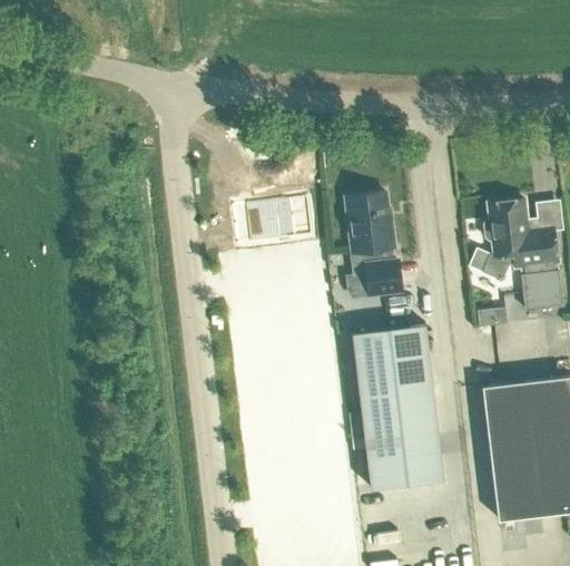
[(366,277),(347,280),(349,293),(352,299),(400,294),(396,263),(394,263),(390,225),(387,225),(384,195),(344,199),(351,255),(363,253),(366,277)]
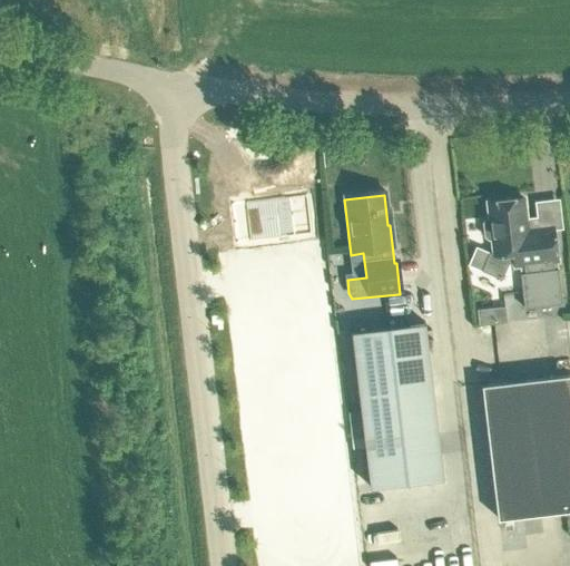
[(245,206),(249,245),(311,237),(306,198),(245,206)]
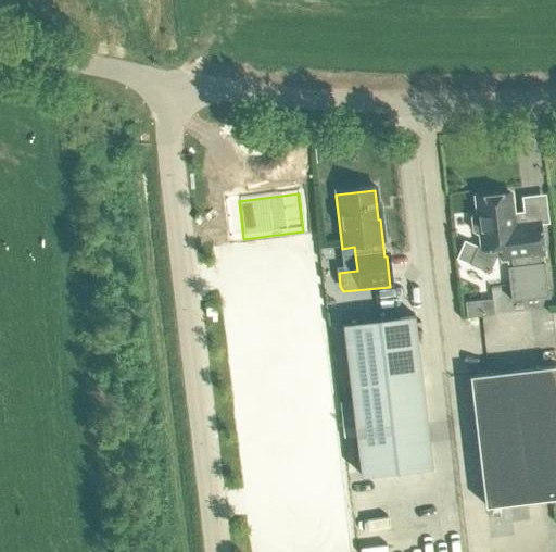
[(539,258),(543,256),(539,226),(514,229),(509,197),(475,201),(477,216),(474,217),(471,221),(472,234),(476,237),(479,236),(481,249),(477,249),(469,267),(489,276),(496,260),(505,259),(506,261),(509,261),(510,270),(506,270),(509,292),(510,304),(522,303),(527,302),(527,303),(529,303),(538,305),(540,301),(547,300),(544,265),(540,266),(539,258)]
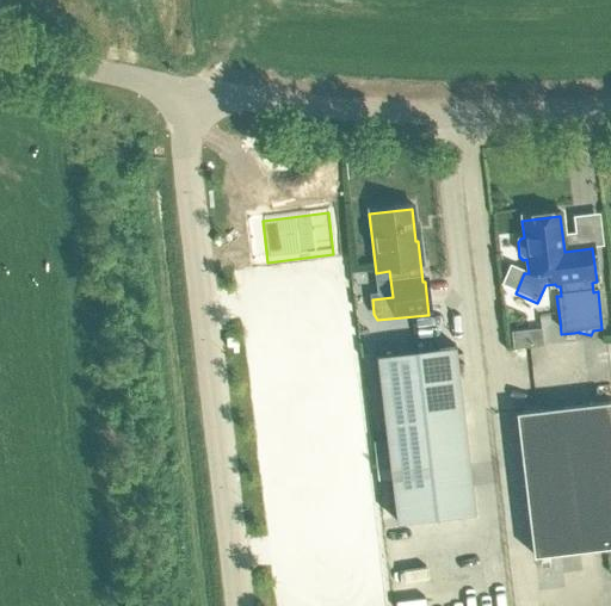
[(329,278),(281,284),(288,340),(335,334),(329,278)]
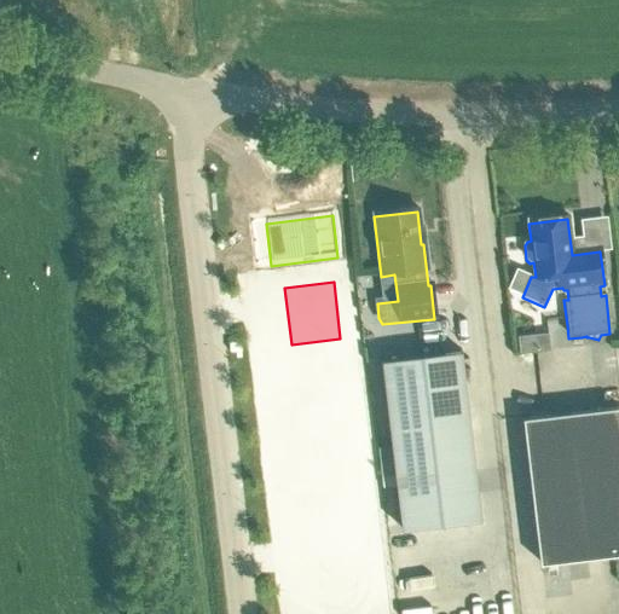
[(538,339),(539,353),(549,352),(548,337),(538,339)]
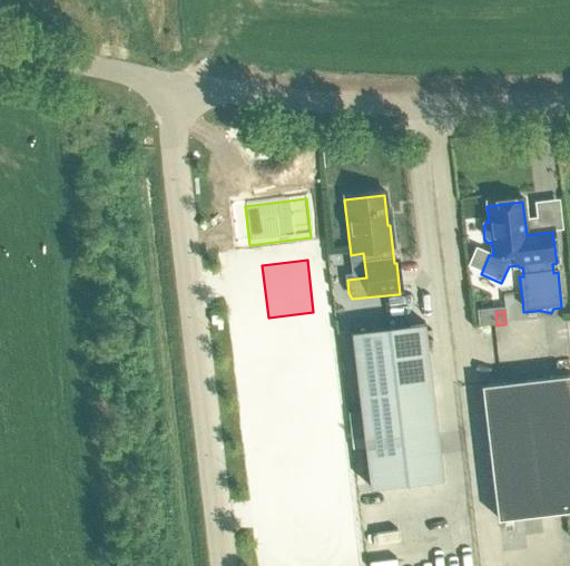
[(313,312),(268,318),(271,340),(316,334),(313,312)]
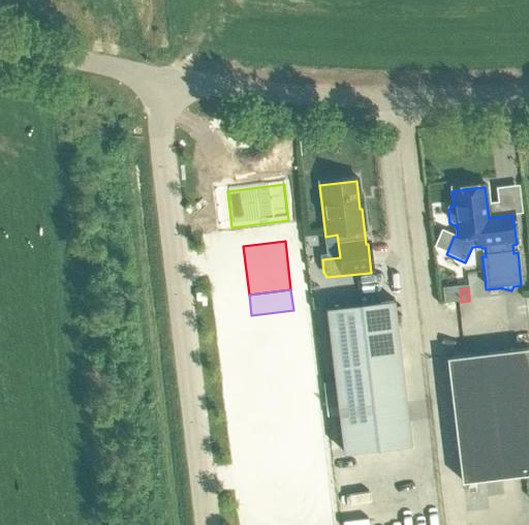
[(528,314),(528,299),(508,300),(509,315),(528,314)]
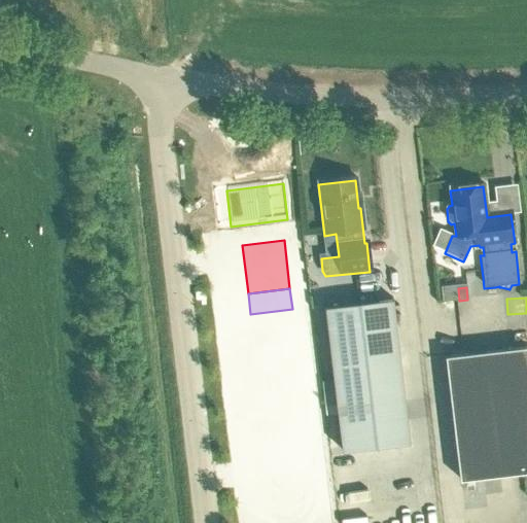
[(392,302),(325,310),(343,454),(410,446),(392,302)]
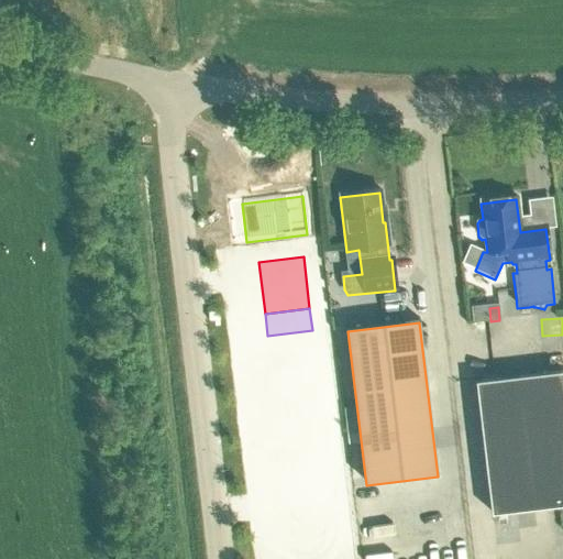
[(312,330),(267,336),(269,358),(315,352),(312,330)]
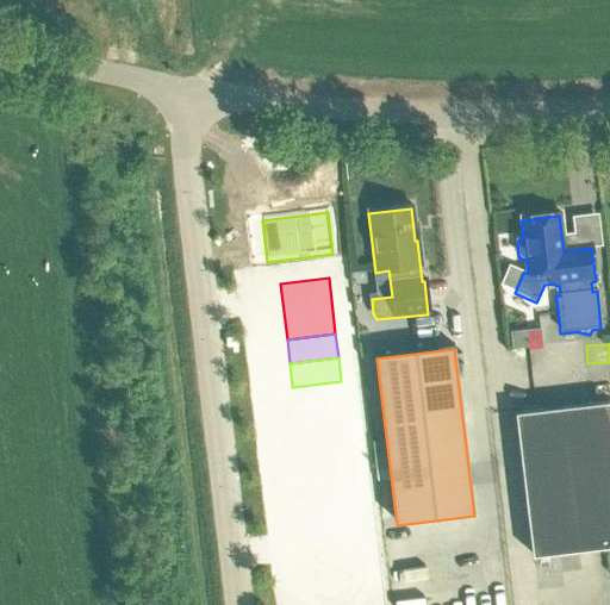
[(341,381),(292,387),(296,411),(344,405),(341,381)]
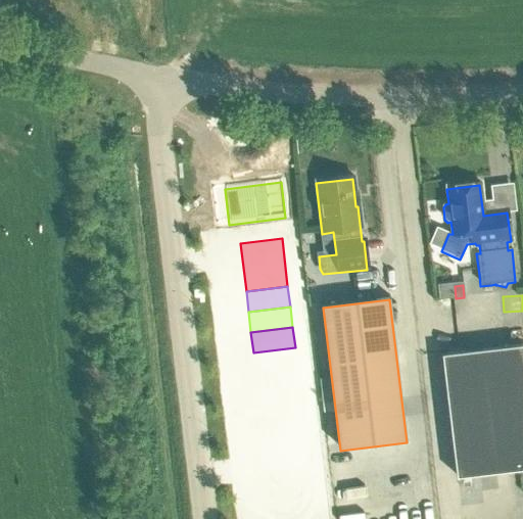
[(522,345),(441,356),(457,478),(522,470),(522,345)]
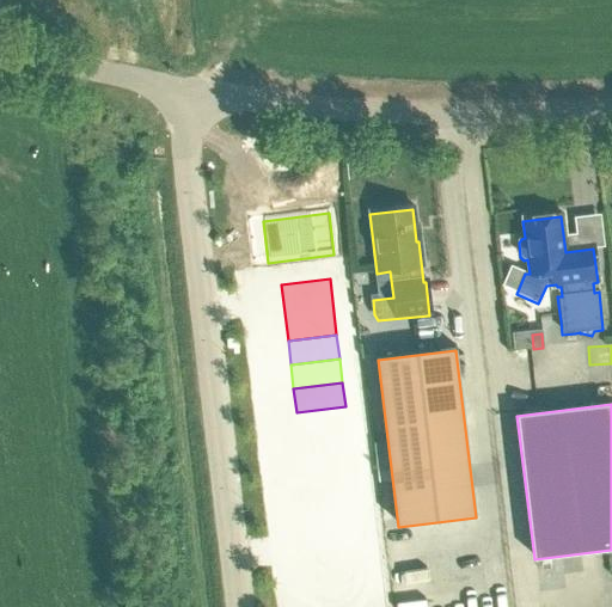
[(346,406),(297,412),(299,435),(348,430),(346,406)]
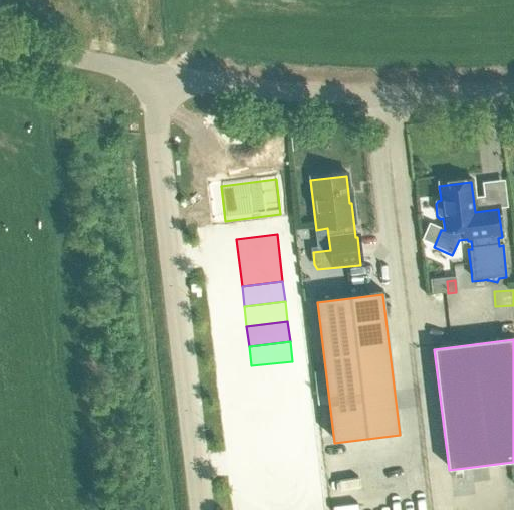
[(292,361),(251,365),(253,386),(294,380),(292,361)]
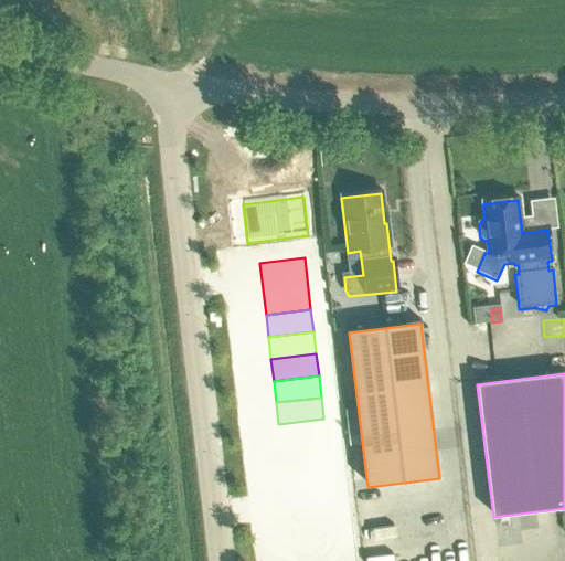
[(323,419),(278,424),(281,446),(327,441),(323,419)]
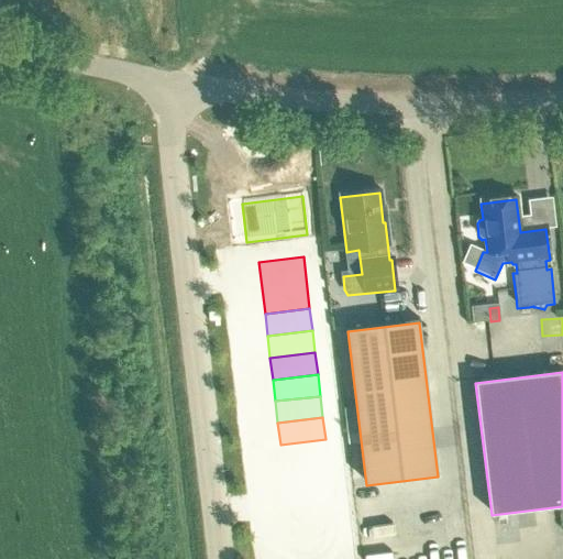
[(326,439),(280,445),(283,467),(328,461),(326,439)]
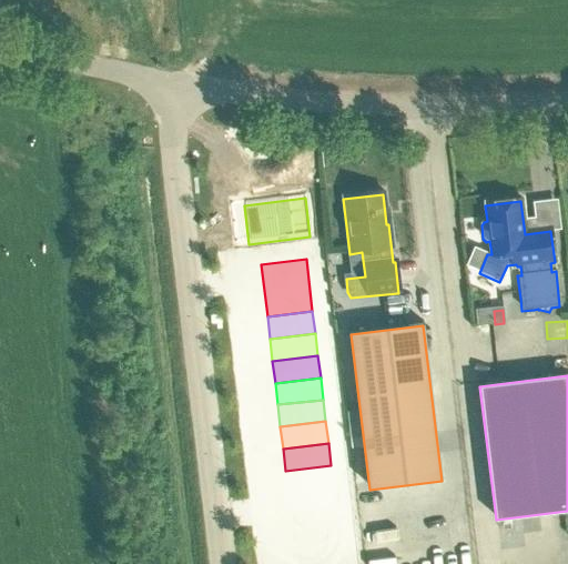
[(331,465),(285,471),(288,493),(333,487),(331,465)]
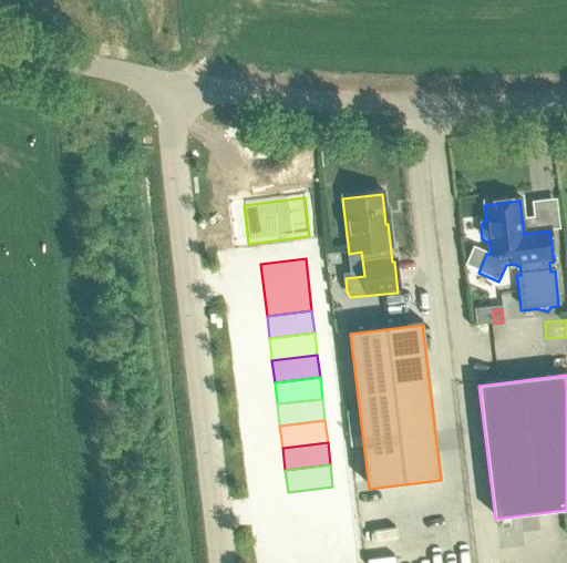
[(332,487),(288,492),(290,514),(336,509),(332,487)]
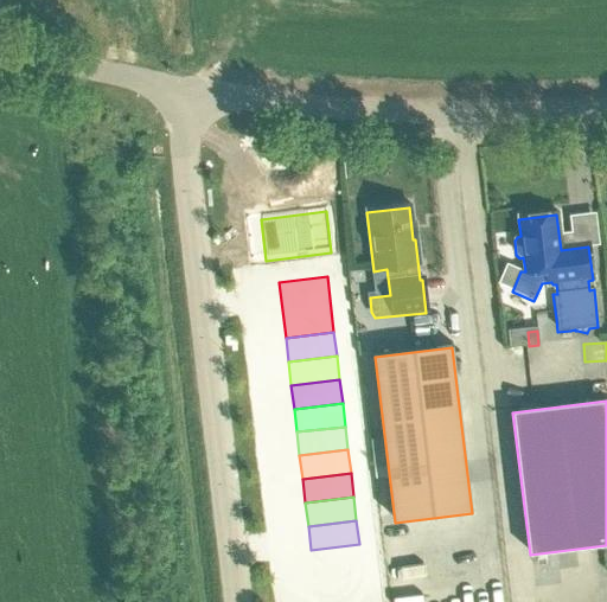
[(359,544),(311,550),(313,574),(362,568),(359,544)]
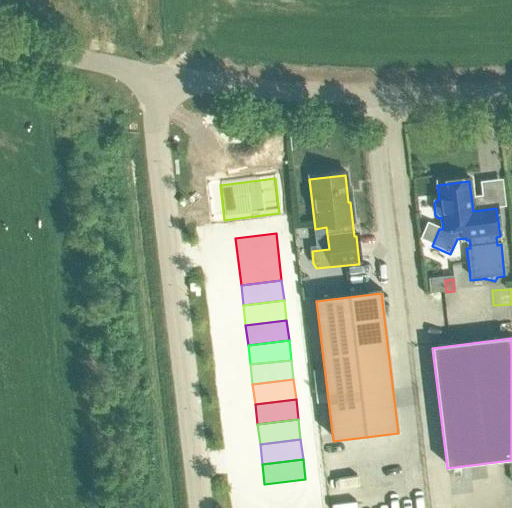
[(305,479),(264,484),(267,503),(307,499),(305,479)]
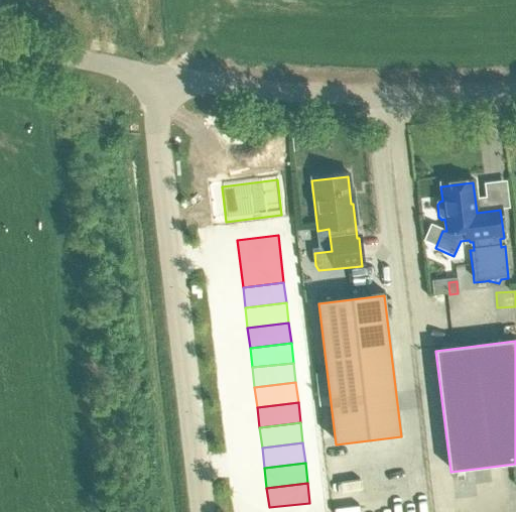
[(310,511),(309,503),(269,507),(269,511),(310,511)]
